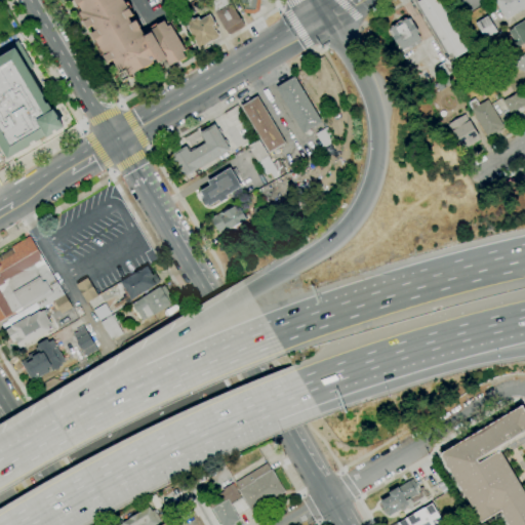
[(125,80),(113,59),(109,63),(79,13),(82,11),(75,0),(124,0),(126,3),(129,1),(132,7),(130,9),(145,34),(152,30),(150,28),(157,24),(158,26),(165,22),(168,27),(171,25),(187,50),(184,52),(186,56),(170,67),(166,61),(162,63),(160,59),(125,80)]
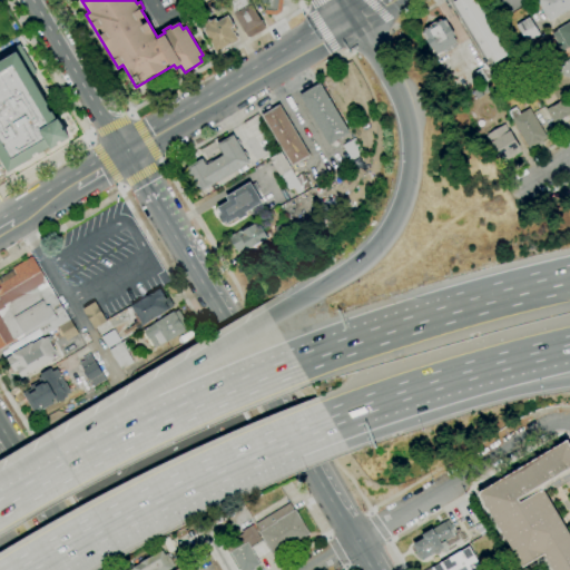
[(248,38),(234,13),(235,12),(227,0),(246,0),(249,5),(251,3),(265,28),(248,38)]
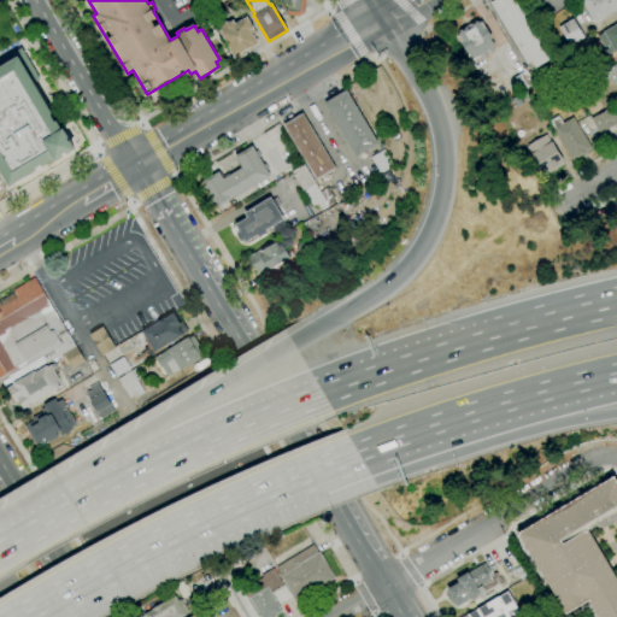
[(288,11),(281,0),(306,0),(304,13),(299,17),(288,16),(288,11)]
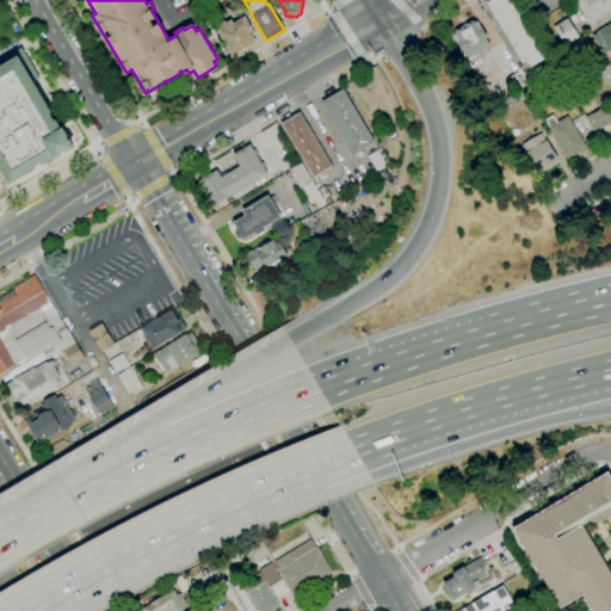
[(530,68),(529,66),(526,67),(524,63),(522,65),(486,4),(491,0),(511,0),(547,57),(530,68)]
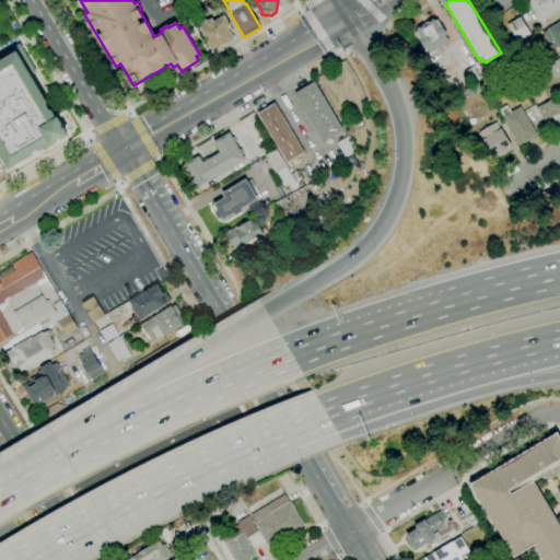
[(559,9),(539,22),(526,0),(559,0),(559,9)]
